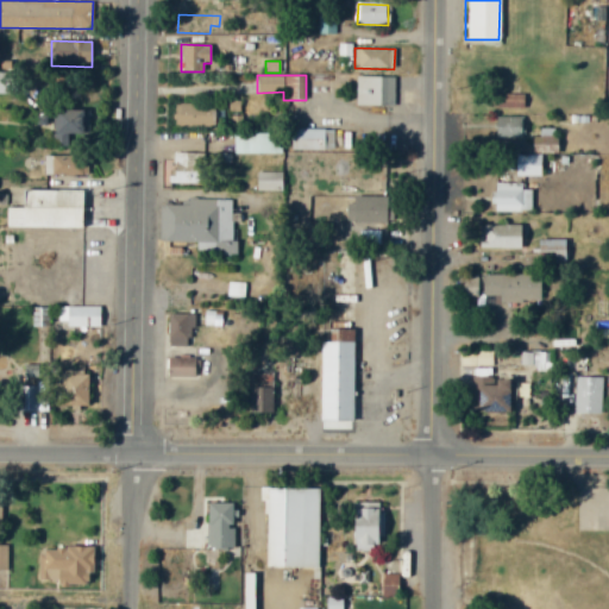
[(355,106),(393,107),(394,77),(356,76),(355,106)]
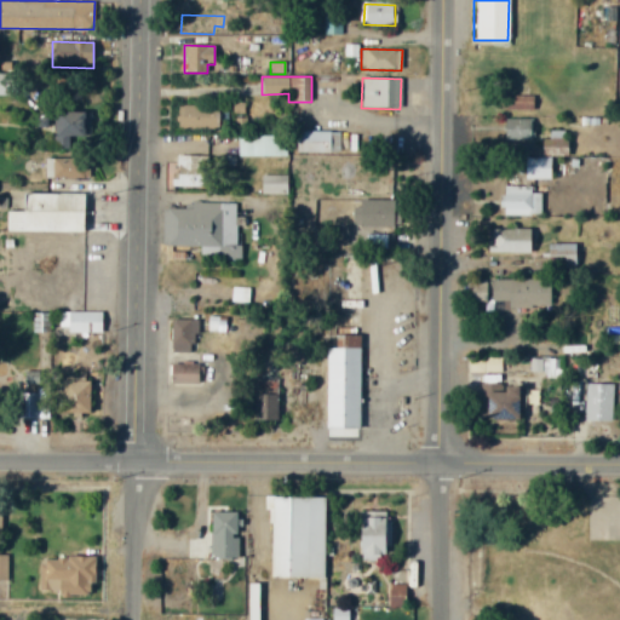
[(504,110),(533,110),(533,96),(504,96),(504,110)]
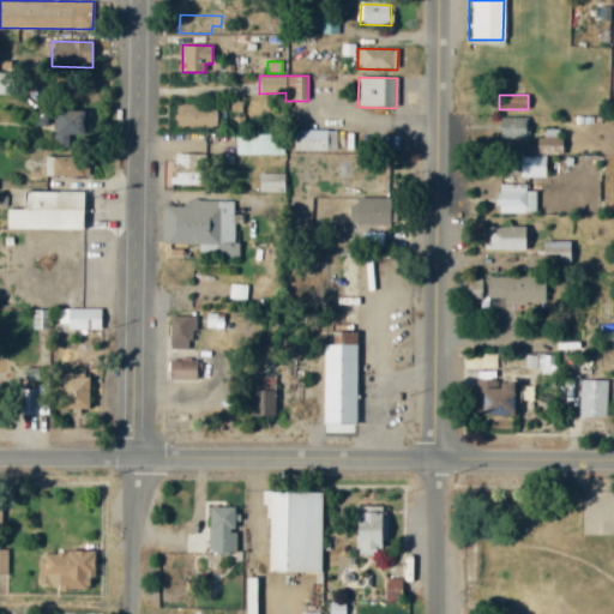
[(214,128),(214,106),(175,104),(175,127),(214,128)]
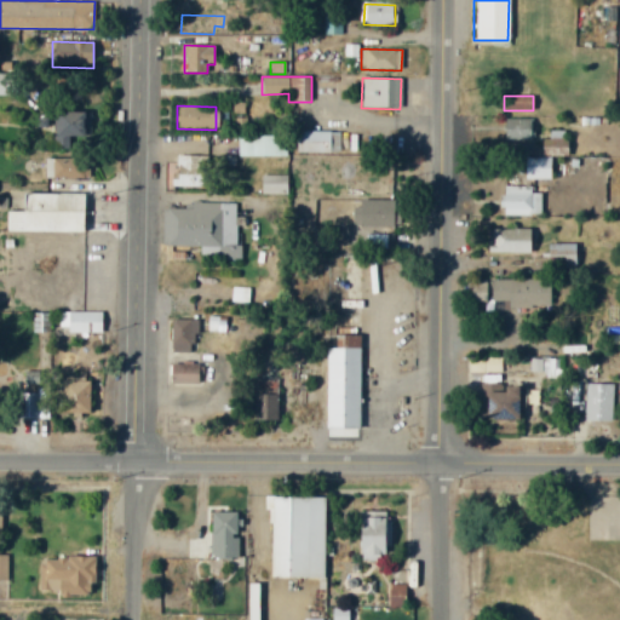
[(90,137),(91,113),(55,112),(53,136),(90,137)]
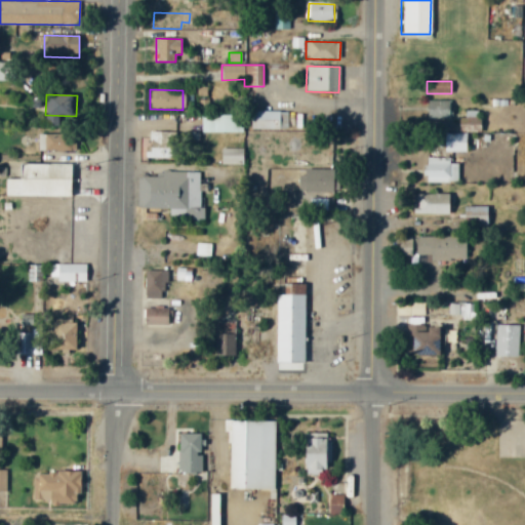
[(449,102),(427,101),(427,118),(449,119),(449,102)]
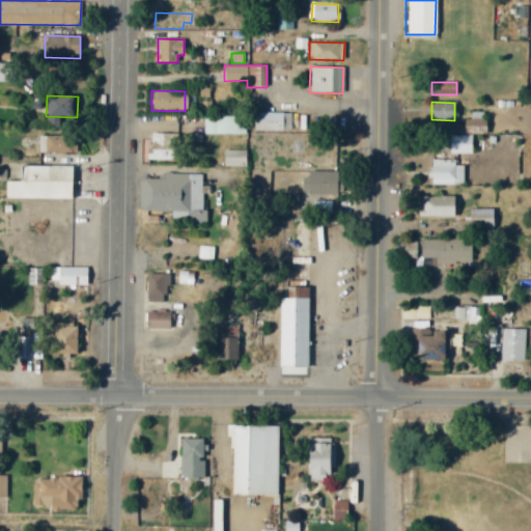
[(252,131),(290,131),(290,112),(253,112),(252,131)]
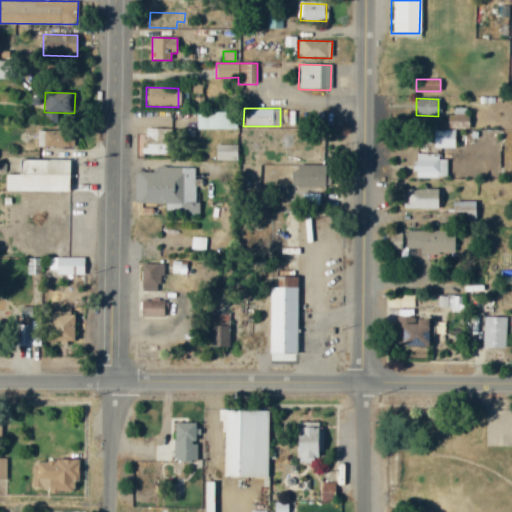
[(454,149),(455,129),(467,129),(468,108),(454,108),(454,116),(447,115),(447,131),(433,130),(433,148),(454,149)]
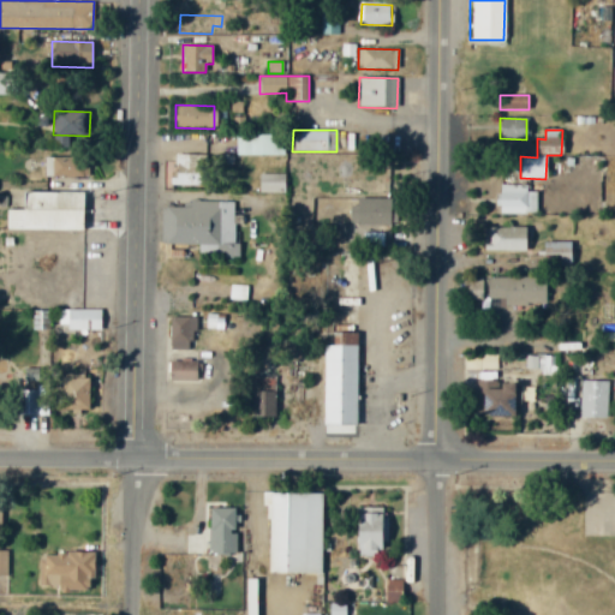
[(282,156),(282,135),(236,135),(236,155),(282,156)]
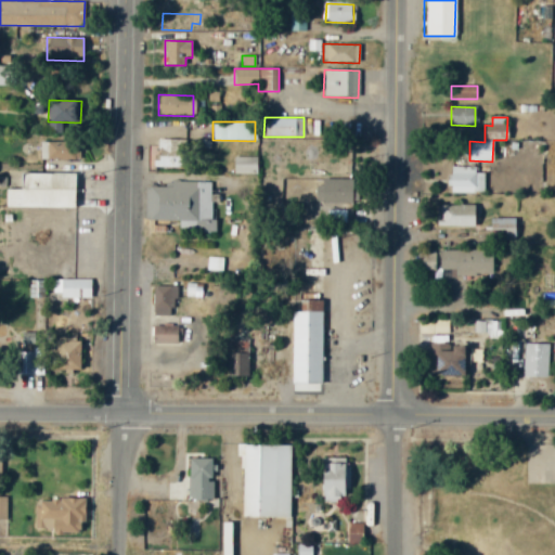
[(183,168),(183,140),(157,139),(156,167),(183,168)]
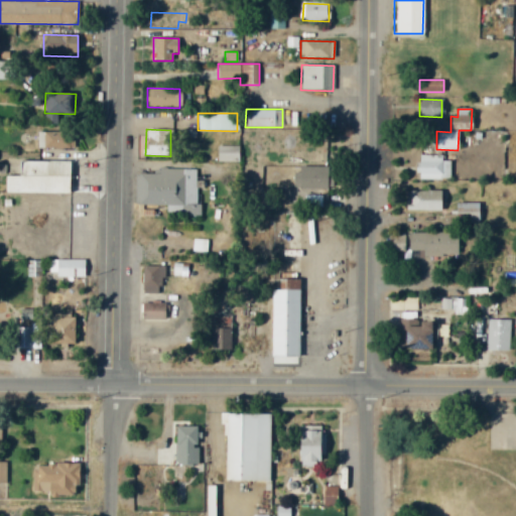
[(36,147),(75,148),(75,133),(37,132),(36,147)]
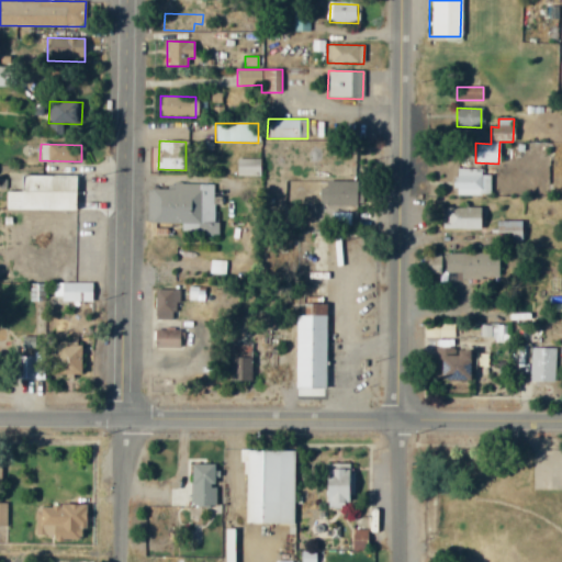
[(236,176),(259,176),(259,159),(236,159),(236,176)]
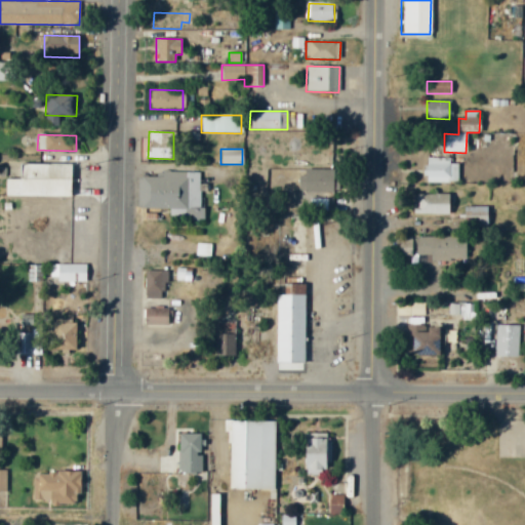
[(457,164),(449,164),(449,158),(425,158),(425,183),(457,183),(457,164)]
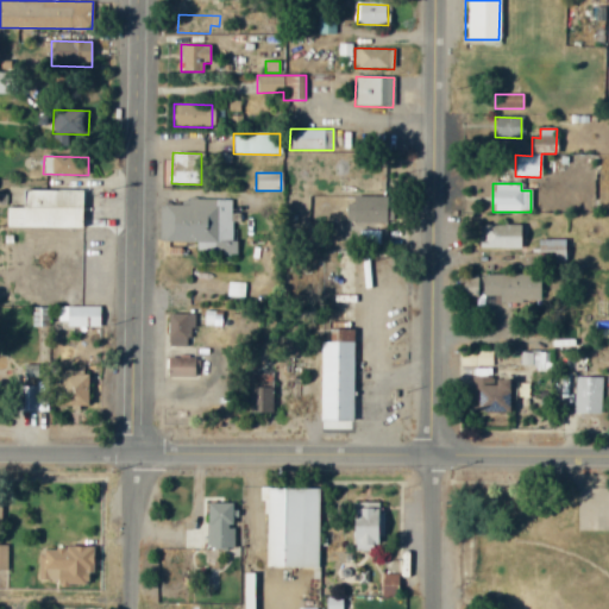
[(4,207),(5,227),(83,227),(83,211),(83,190),(22,190),(20,207),(4,207)]
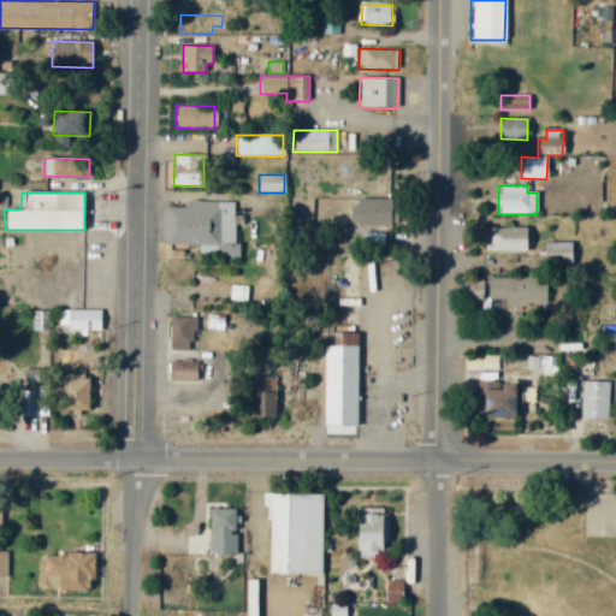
[(350,225),(394,226),(394,219),(390,219),(390,200),(351,199),(350,225)]
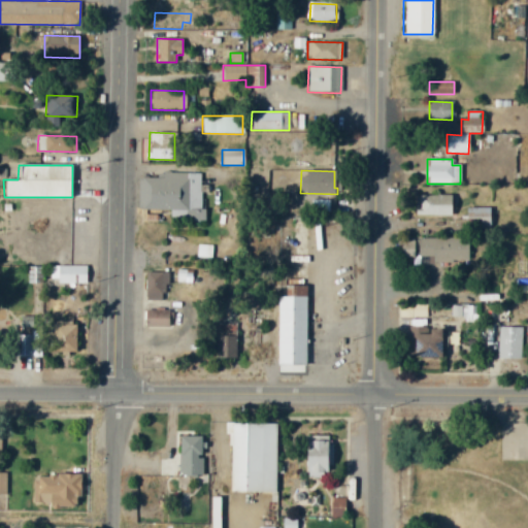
[(138,209),(170,210),(170,221),(205,221),(205,209),(201,209),(201,189),(200,189),(200,173),(163,172),(163,178),(138,178),(138,209)]
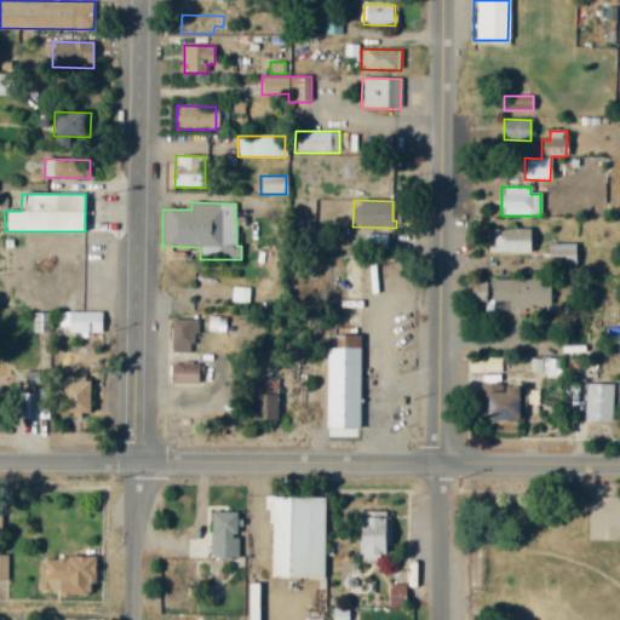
[(491,253),(529,254),(529,230),(491,229),(491,253)]
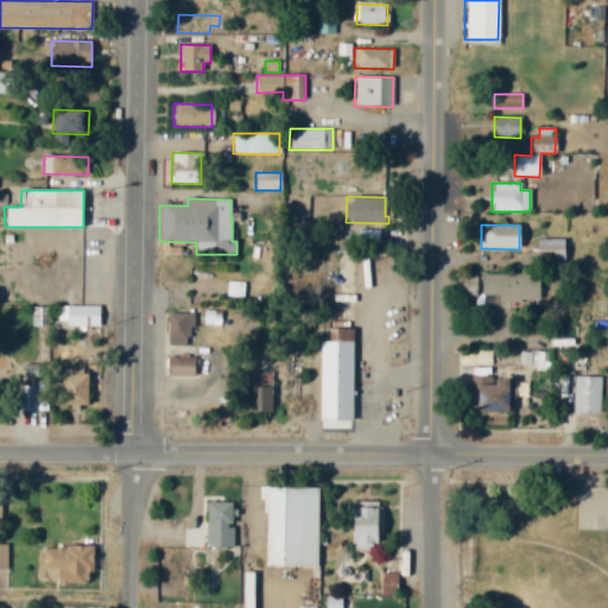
[(358,245),(379,245),(379,230),(358,229),(358,245)]
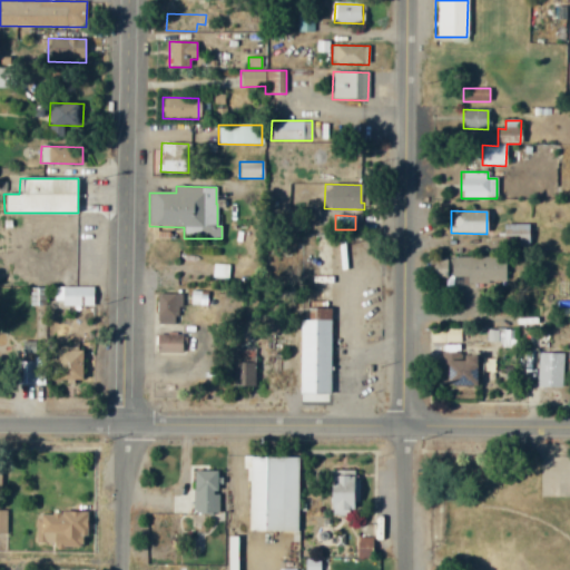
[(528,224),(503,224),(503,247),(528,247),(528,224)]
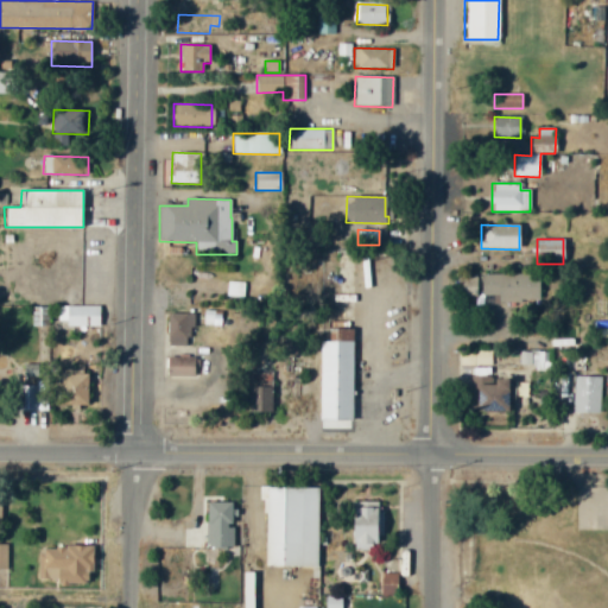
[(499,302),(538,302),(539,274),(481,273),(481,296),(499,296),(499,302)]
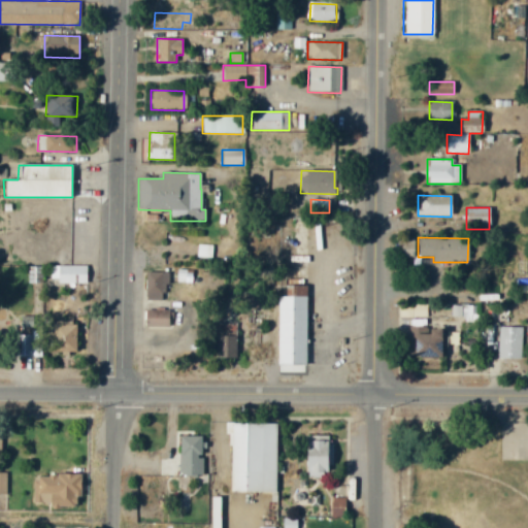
[(211,258),(212,244),(197,244),(197,257),(211,258)]
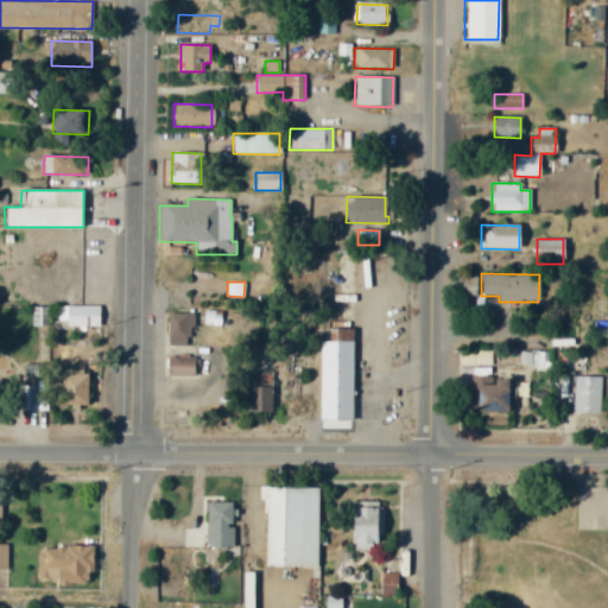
[(100,306),(65,305),(65,327),(100,328),(100,306)]
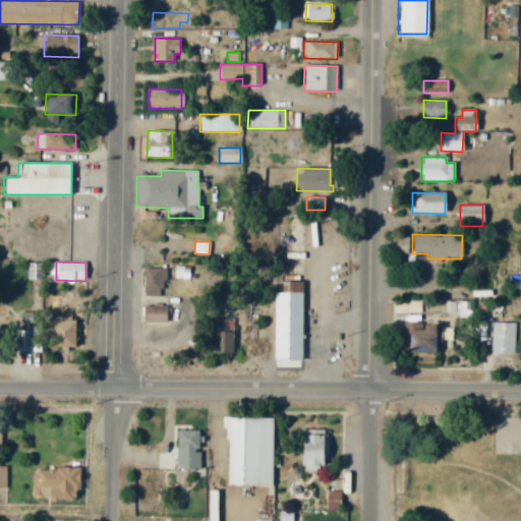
[(189,279),(189,269),(175,268),(174,278),(189,279)]
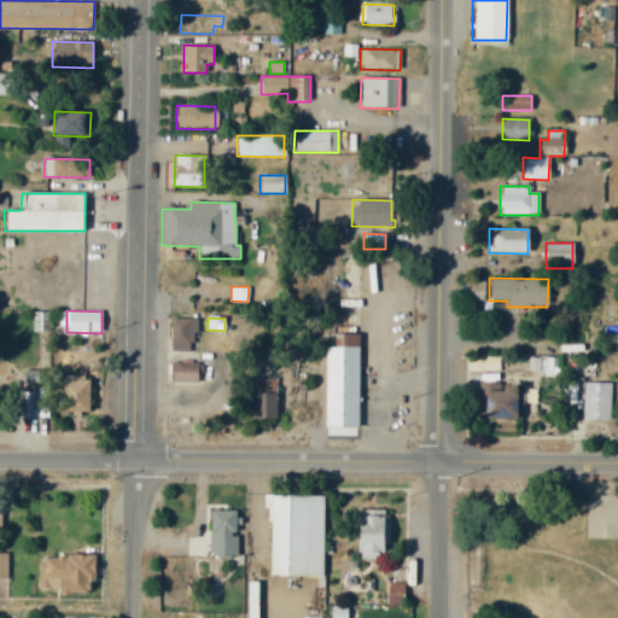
[(194,319),(169,319),(170,351),(194,351),(194,319)]
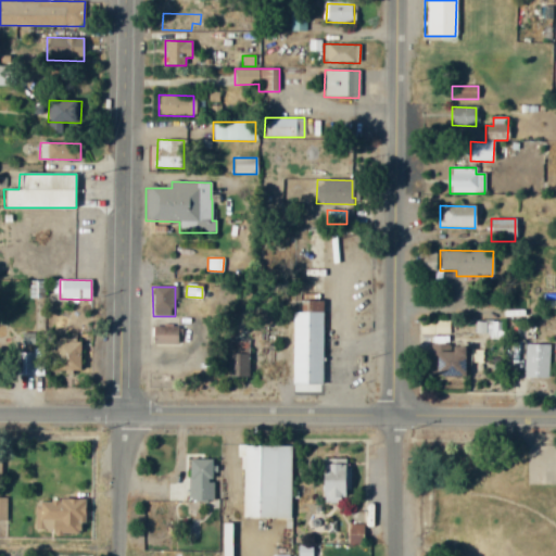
[(291,384),(321,386),(323,302),(293,301),(291,384)]
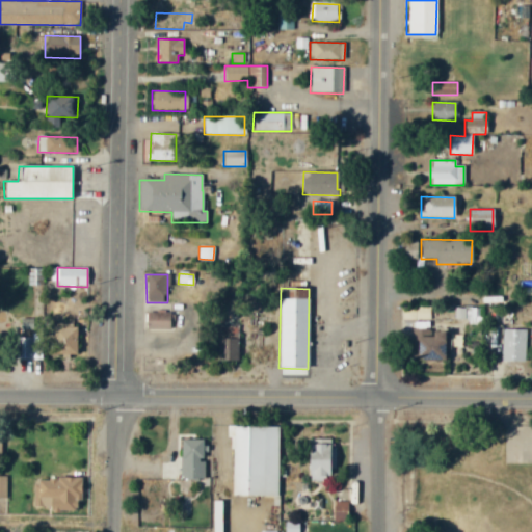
[(455,320),(467,319),(467,324),(482,324),(481,308),(454,308),(455,320)]
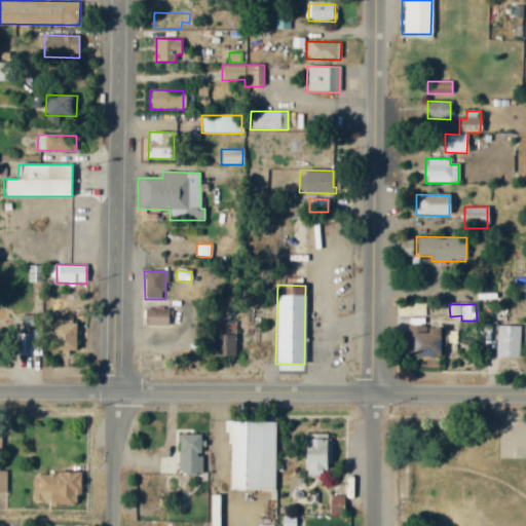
[(168,326),(168,307),(143,308),(144,326),(168,326)]
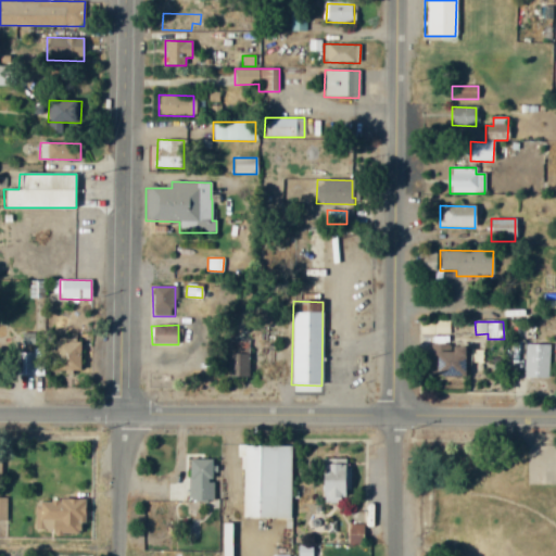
[(548,344),(535,343),(536,329),(516,329),(516,340),(526,341),(525,379),(547,379),(548,344)]
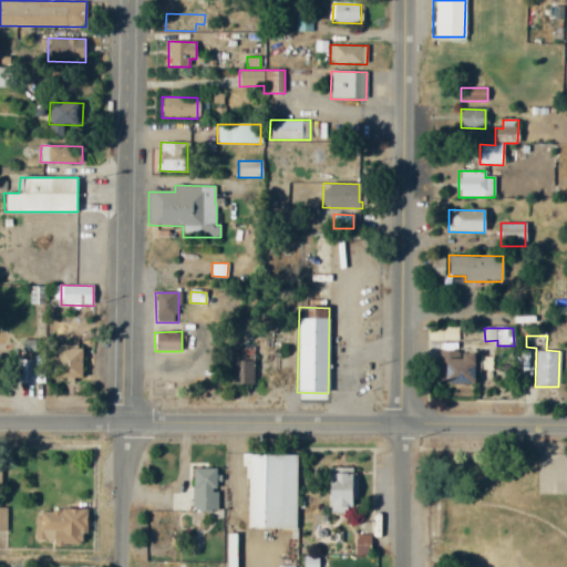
[(232,384),(253,385),(254,348),(233,347),(232,384)]
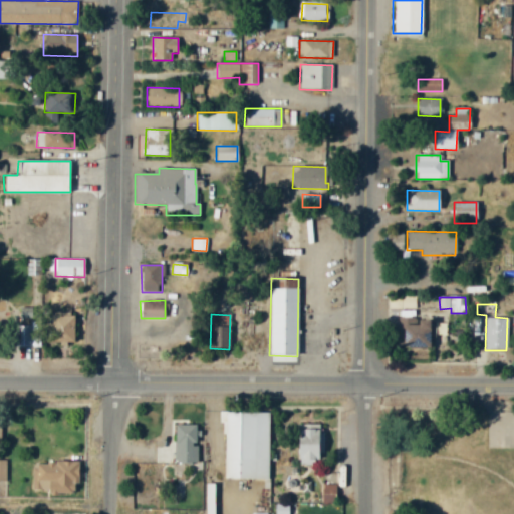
[(73,315),(50,315),(50,324),(44,324),(43,342),(58,343),(58,345),(72,346),(73,315)]
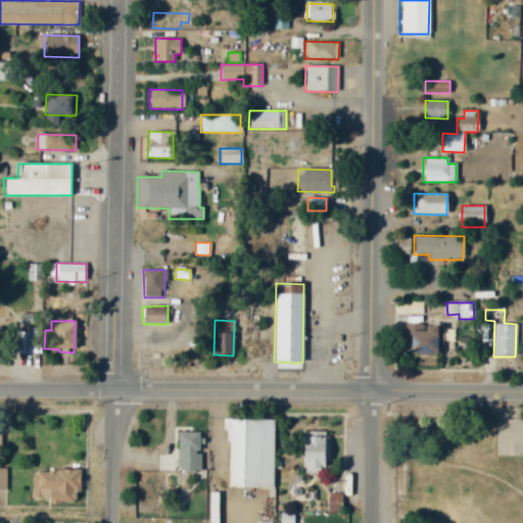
[(442,344),(442,327),(410,326),(410,355),(436,355),(436,344),(442,344)]
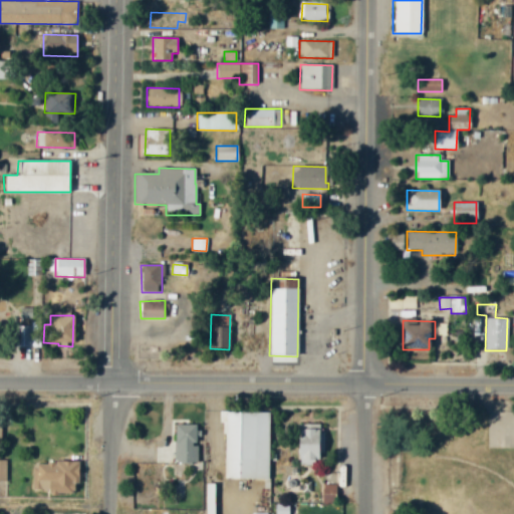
[(39,347),(39,323),(29,322),(29,326),(16,326),(15,347),(39,347)]
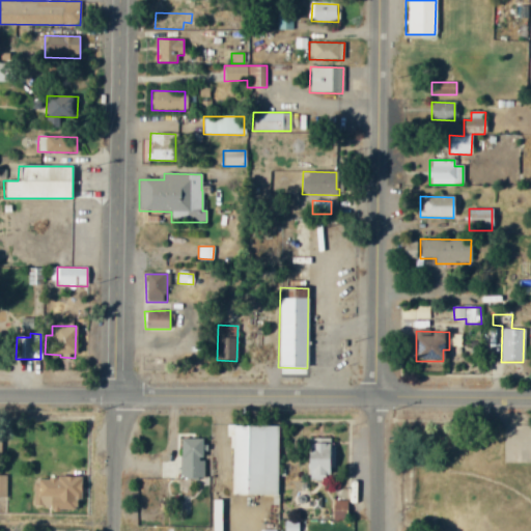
[(276,494),(277,425),(231,424),(230,493),(276,494)]
